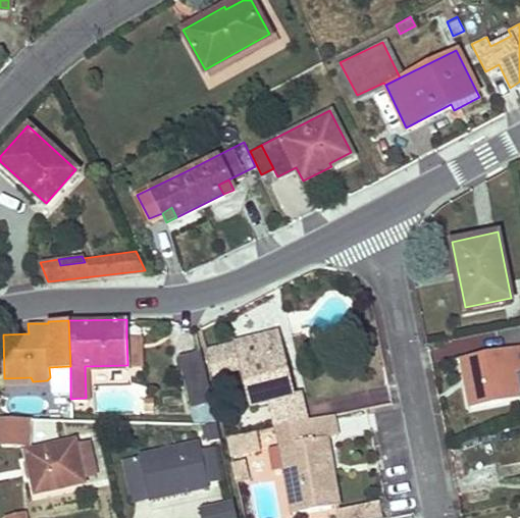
[(276,329),(204,348),(211,373),(240,366),(250,405),(268,399),(274,424),(305,418),(298,391),(293,392),(276,329)]
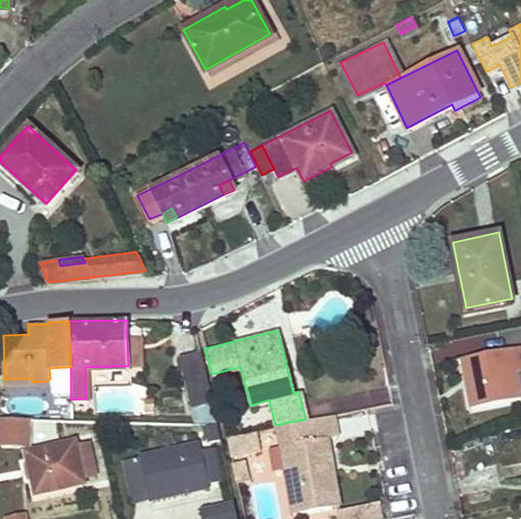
[(138,336),(127,337),(128,364),(139,363),(138,336)]
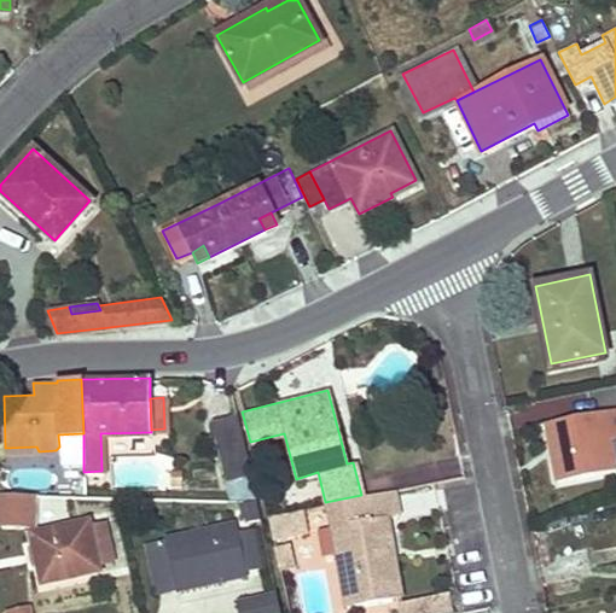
[(556,451),(551,453),(556,479),(615,467),(615,407),(550,420),(556,451)]
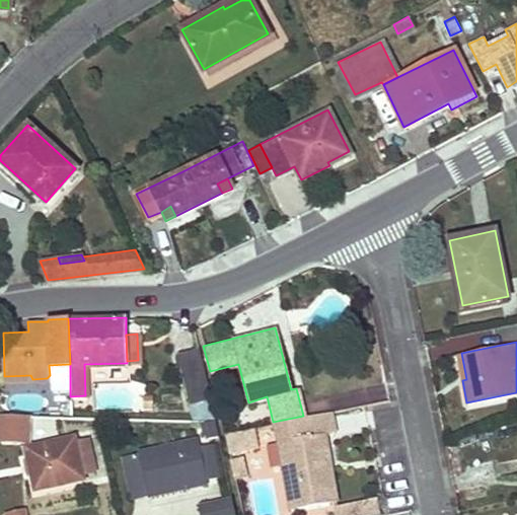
[(198,346),(175,352),(188,402),(189,402),(209,396),(210,396),(198,346)]
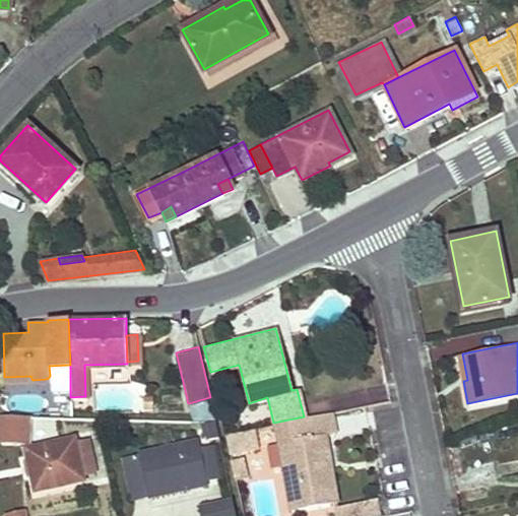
[(457,355),(463,381),(467,380),(462,353),(457,355)]
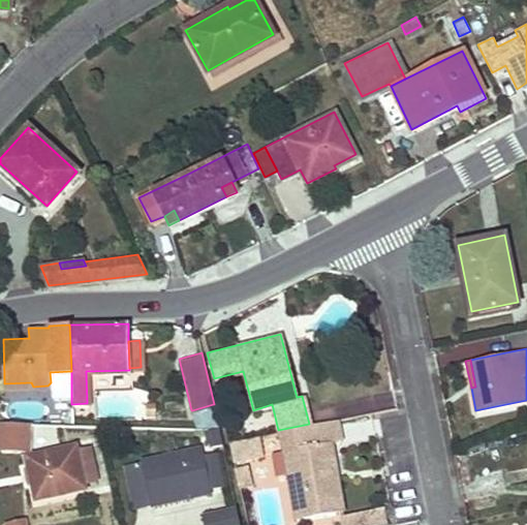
[(153,401),(145,402),(145,411),(153,412),(153,401)]
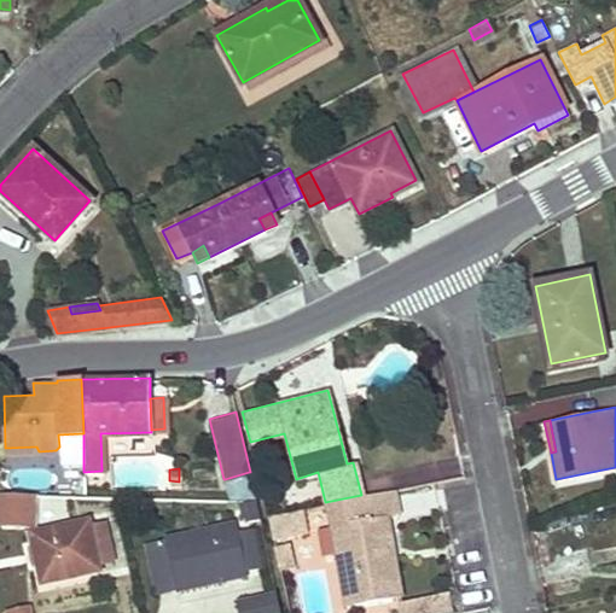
[(249,472),(225,479),(228,496),(253,489),(249,472)]
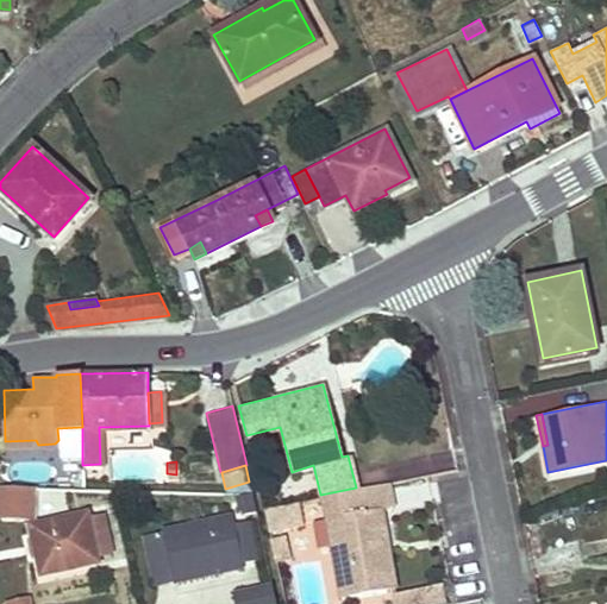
[(425,474),(390,484),(398,508),(431,498),(425,474)]
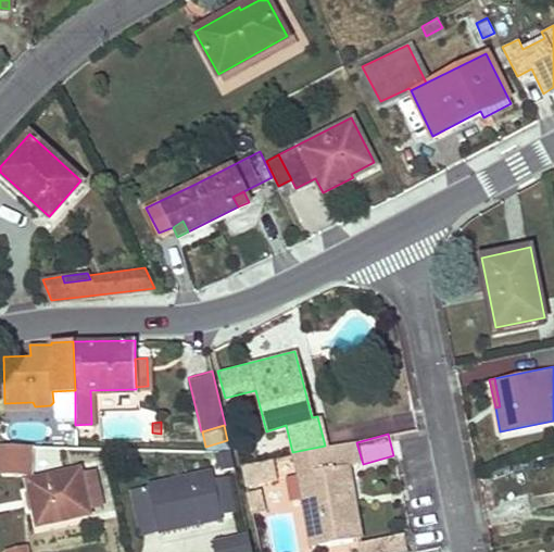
[(344,490),(351,489),(347,463),(356,461),(353,440),(325,446),(292,452),(297,473),(285,475),(290,499),(302,497),(311,544),(352,537),(344,490)]
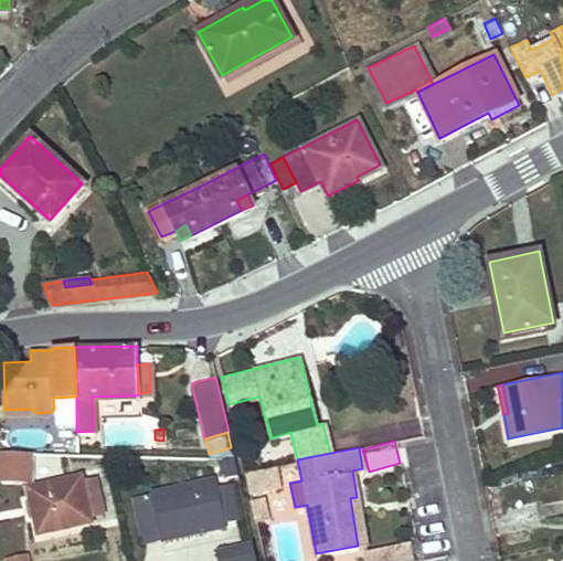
[(29,451),(0,450),(0,467),(0,479),(29,478),(29,451)]
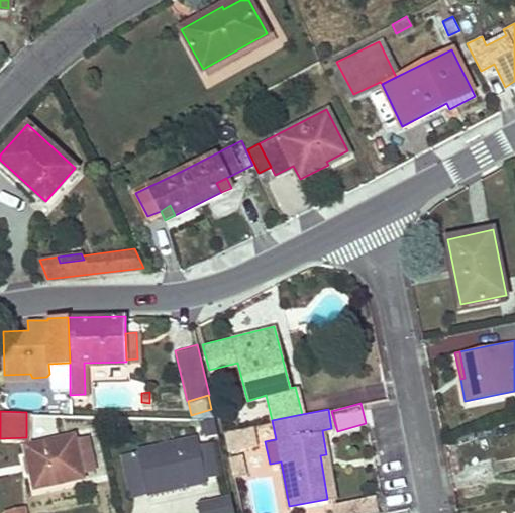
[(213,417),(199,420),(202,433),(204,432),(205,434),(217,432),(213,417)]
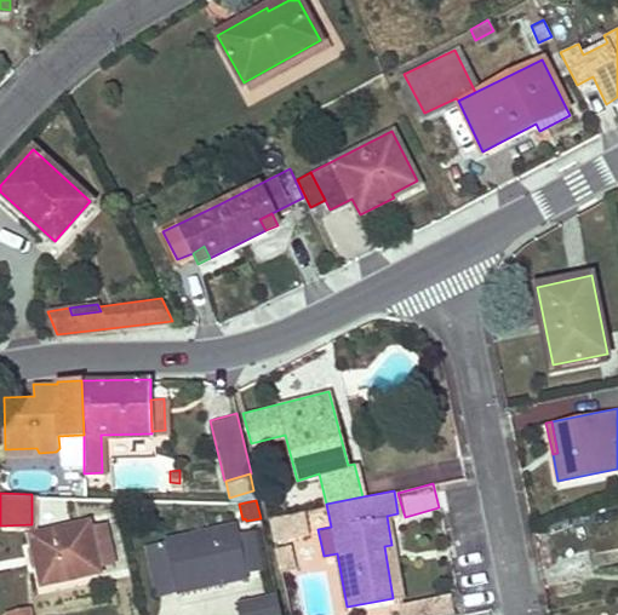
[(268,518),(272,535),(291,532),(292,535),(307,532),(303,511),(268,518)]
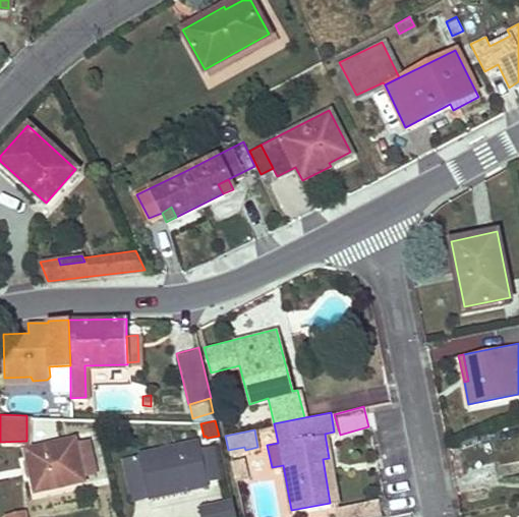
[(30,472),(34,489),(82,478),(72,436),(24,446),(27,460),(22,461),(25,473),(30,472)]
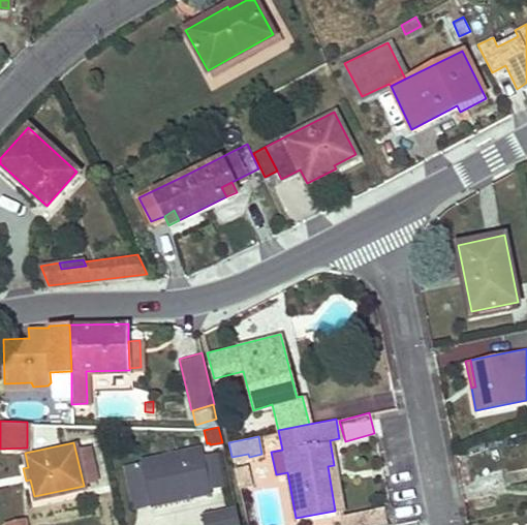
[(124,463),(133,506),(211,490),(202,446),(124,463)]
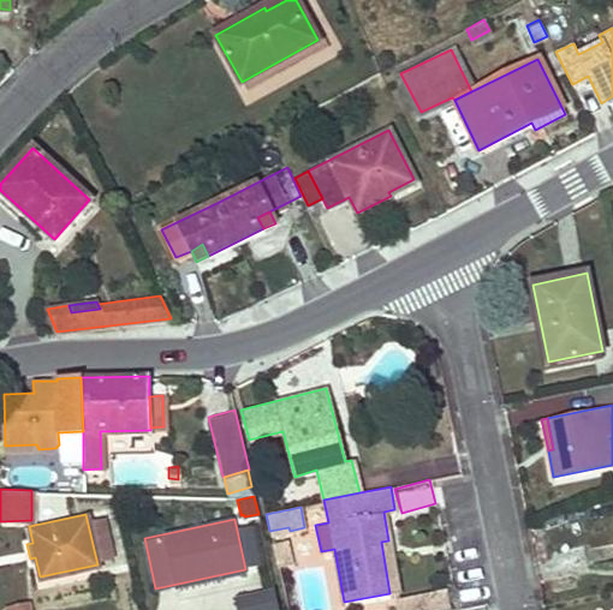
[(381,542),(390,593),(398,592),(388,540),(381,542)]
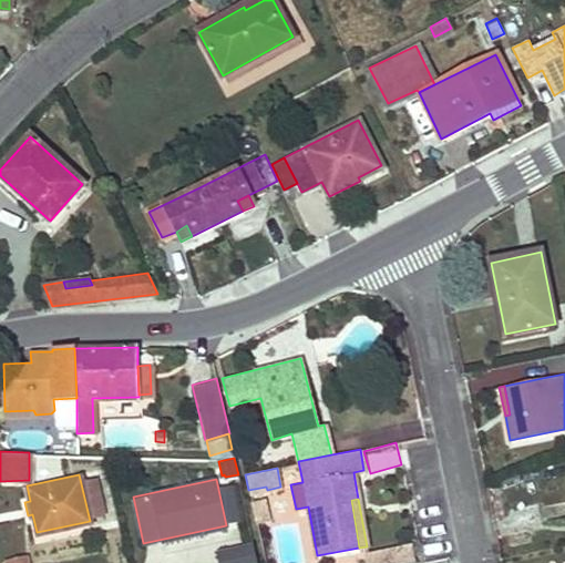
[(255,562),(250,541),(217,548),(219,562),(255,562)]
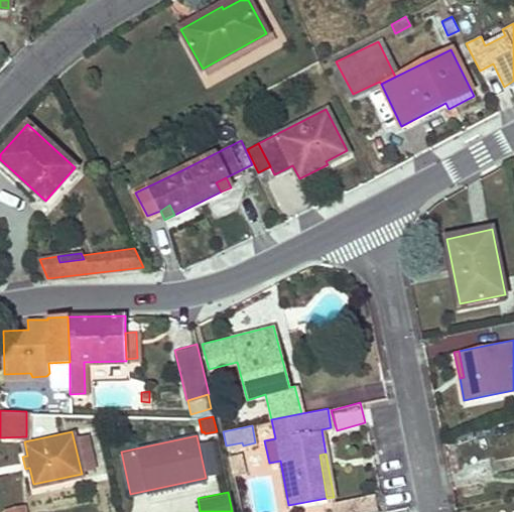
[(332,498),(333,511),(365,511),(377,511),(376,494),(332,498)]
